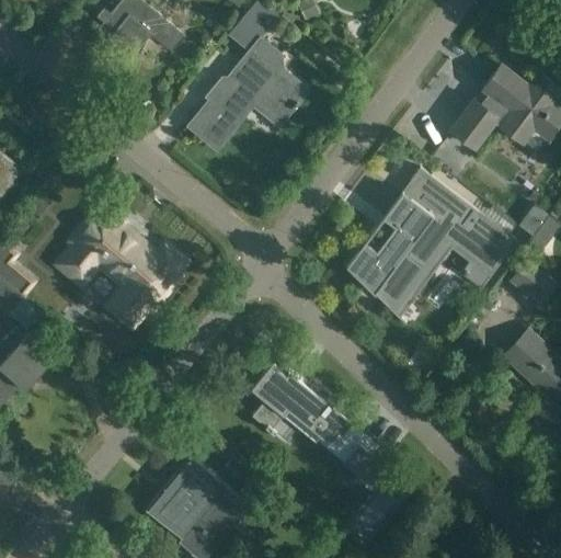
[(103,25),(95,35),(107,45),(110,42),(132,59),(150,36),(167,49),(172,54),(185,38),(180,33),(138,0),(123,0),(110,18),(106,14),(100,22),(103,25)]
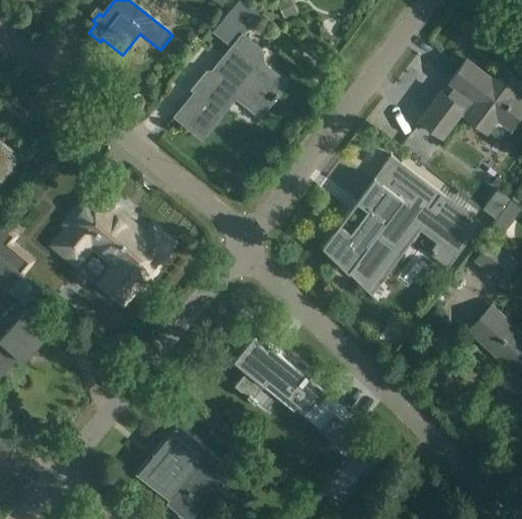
[(222,0),(213,0),(212,2),(222,9),(227,3),(222,0)]
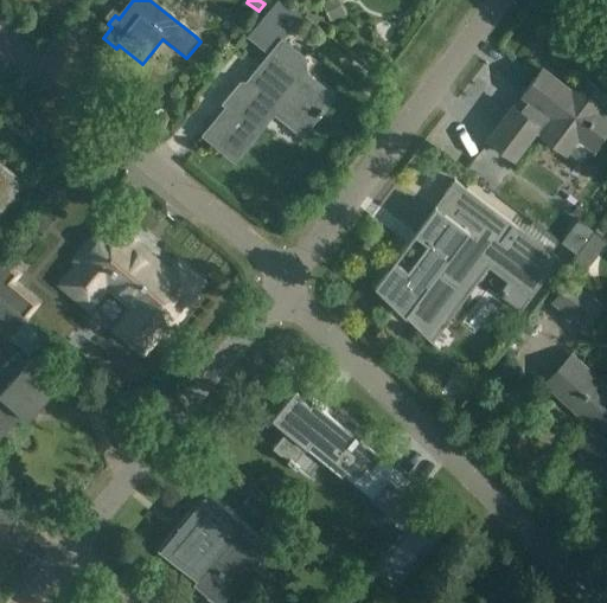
[(337,0),(331,0),(320,6),(330,25),(345,17),(337,0)]
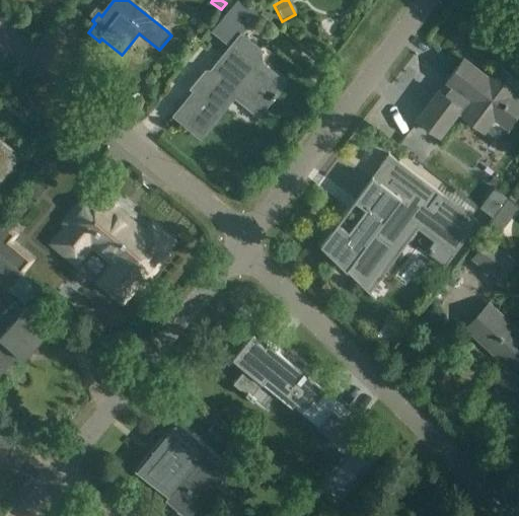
[(221,22),(240,38),(255,18),(236,3),(221,22)]
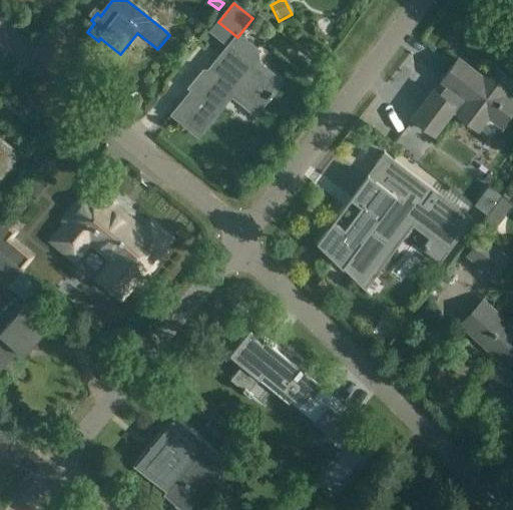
[(257,52),(237,37),(220,59),(224,62),(217,70),(203,73),(189,90),(192,92),(172,117),(197,137),(231,96),(255,115),(268,101),(269,102),(274,96),(273,95),(281,84),(258,65),(257,52)]
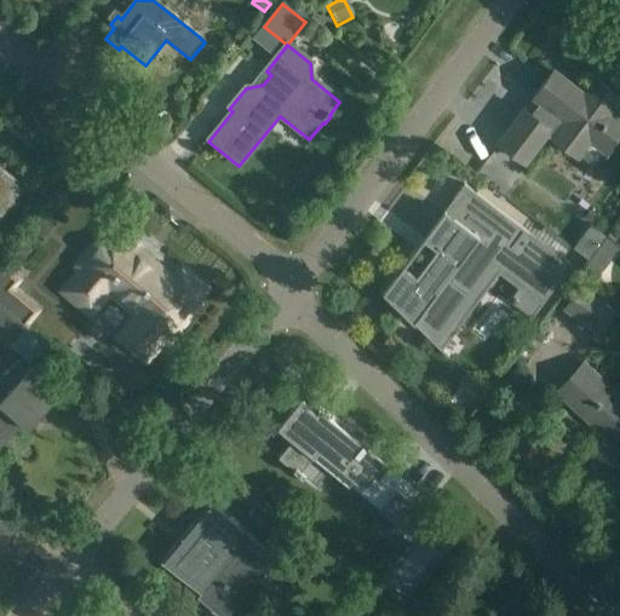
[(589,145),(600,131),(615,143),(619,136),(619,101),(602,87),(591,102),(561,79),(554,74),(550,79),(533,101),(543,107),(535,117),(552,130),(545,138),(577,161),(589,145)]
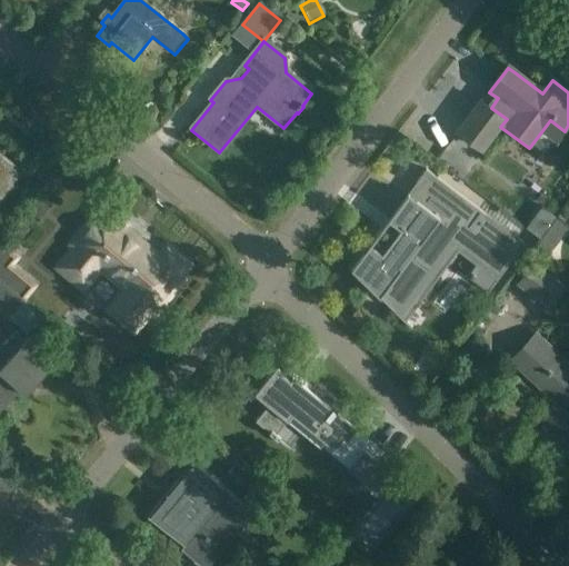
[(491,108),(480,99),(453,133),(481,154),(500,127),(507,119),(491,108)]
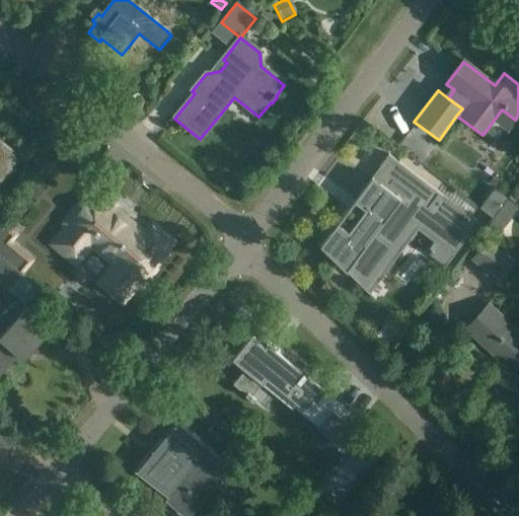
[(0,181),(19,159),(0,143),(0,181)]
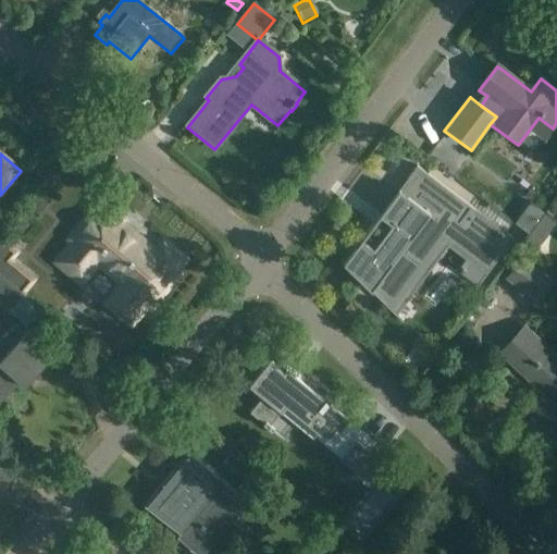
[(409,291),(446,242),(447,242),(449,244),(478,265),(487,272),(475,287),(478,288),(514,242),(474,212),(417,168),(380,218),(392,226),(391,226),(383,237),(373,250),(363,243),(374,228),(372,226),(361,242),(343,266),(401,323),(404,322),(396,316),(412,295),(409,292),(409,291)]
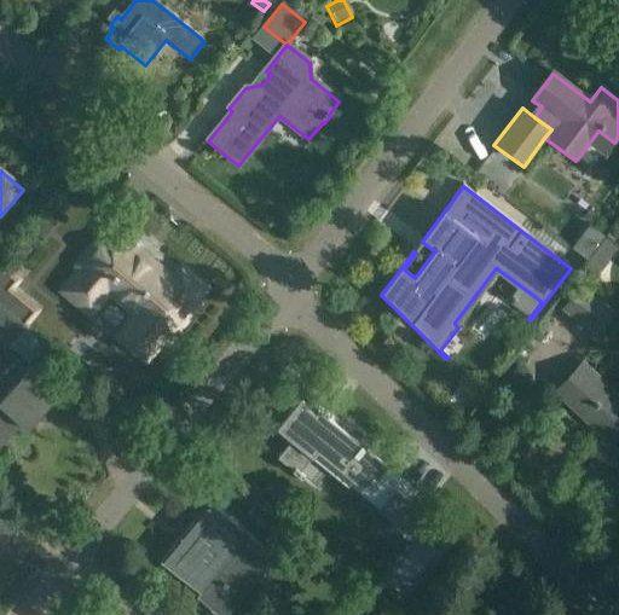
[(143,244),(113,219),(71,268),(74,271),(56,293),(91,323),(109,301),(128,318),(111,340),(146,369),(165,348),(168,350),(207,305),(202,301),(212,290),(181,265),(172,276),(140,248),(143,244)]
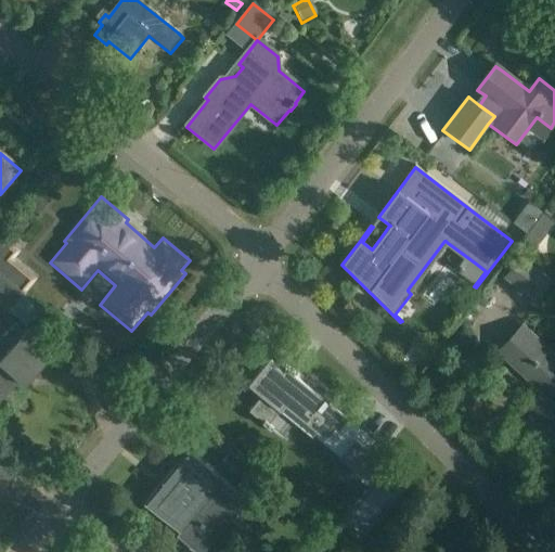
[(528,204),(513,225),(527,235),(542,214),(528,204)]
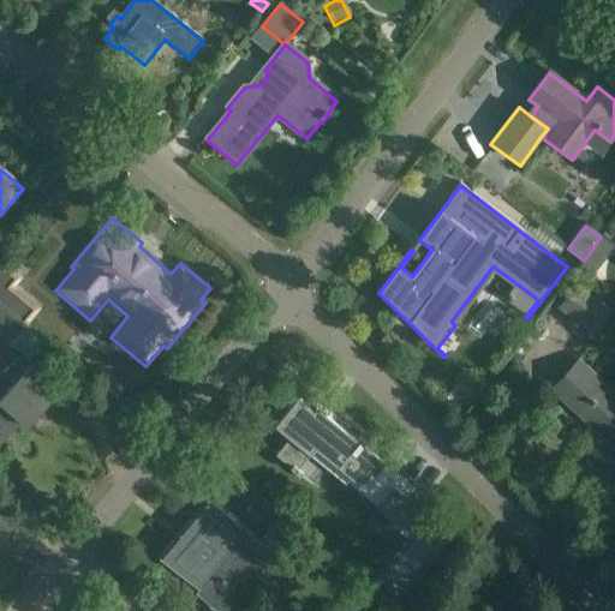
[(602,238),(574,276),(587,286),(604,262),(614,249),(602,238)]
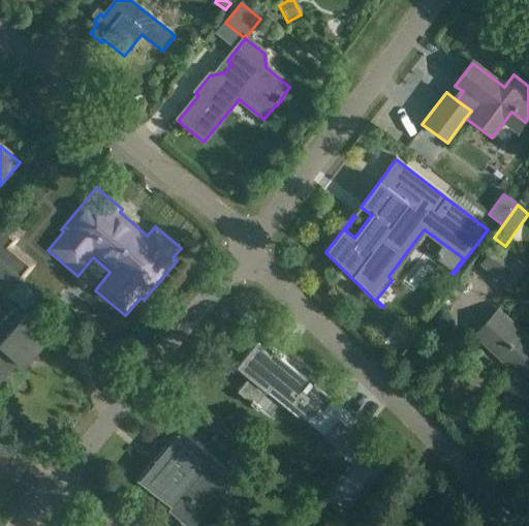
[(0,230),(0,260),(22,278),(30,269),(8,249),(14,242),(1,229),(0,230)]
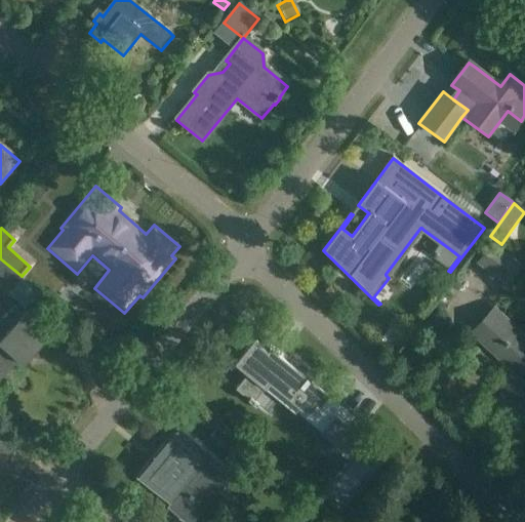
[(523,266),(492,243),(476,265),(507,287),(523,266)]
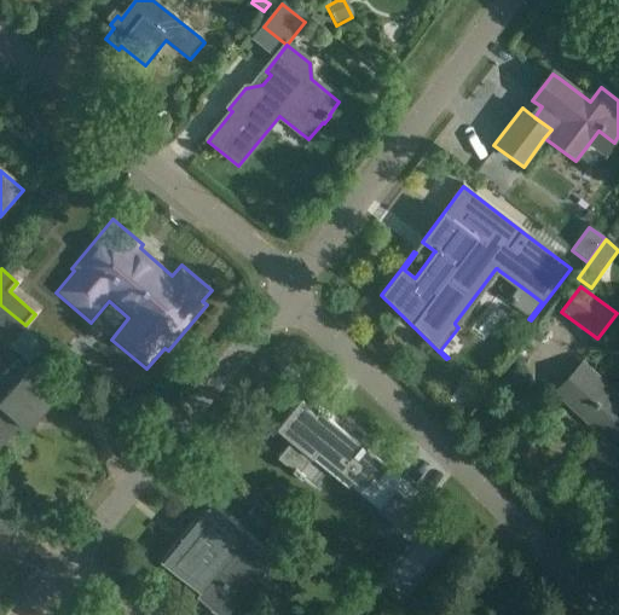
[(25,325),(0,305),(0,341),(9,349),(27,329),(24,326),(25,325)]
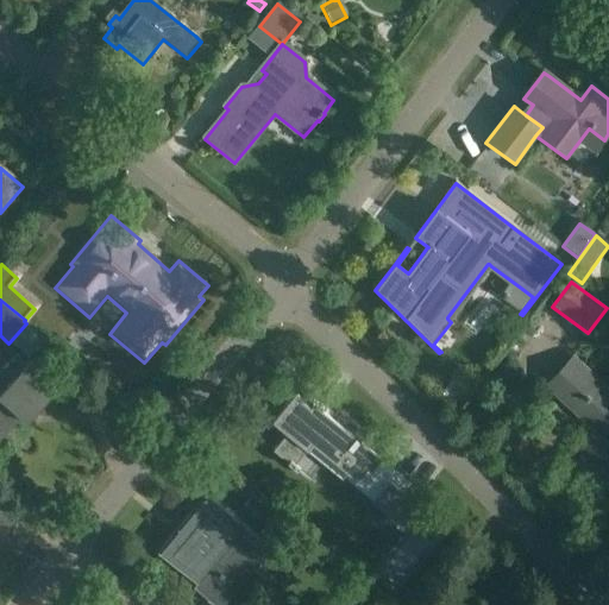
[(0,435),(0,436),(14,421),(18,416),(26,423),(26,424),(29,422),(35,416),(37,414),(45,404),(48,402),(56,392),(58,390),(57,389),(52,385),(54,385),(30,364),(26,367),(16,357),(0,373),(0,435)]
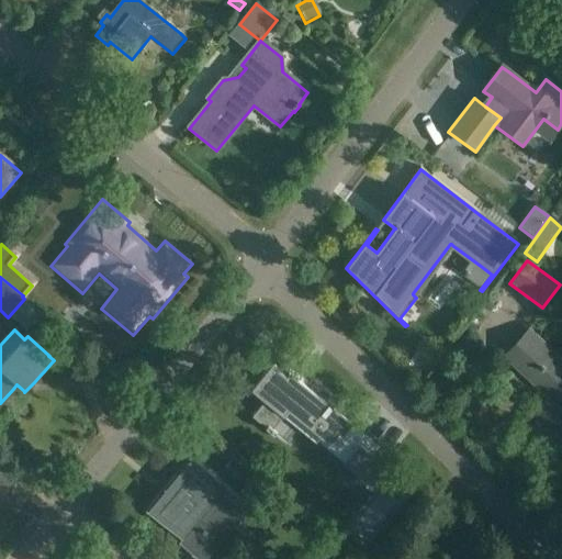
[(561,365),(528,335),(505,358),(549,399),(531,432),(561,447),(561,365)]
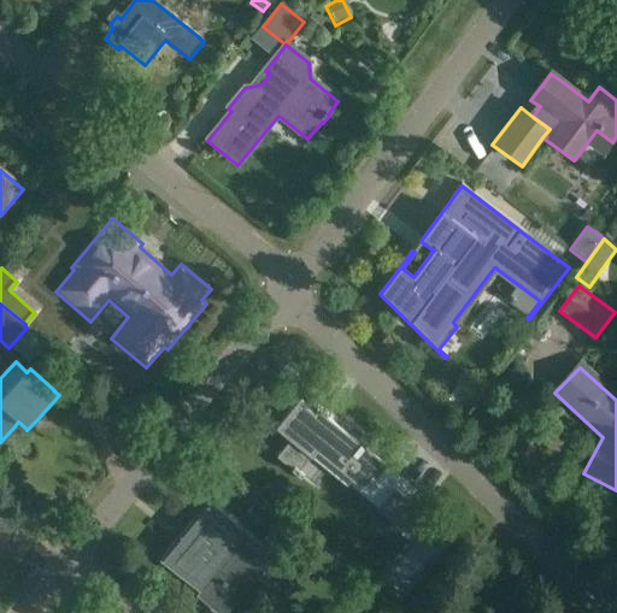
[(365,490),(385,465),(351,437),(330,422),(317,411),(315,413),(298,400),(276,428),(291,441),(276,458),(292,470),(291,471),(300,479),(304,475),(299,471),(311,457),(345,484),(350,478),(365,490)]
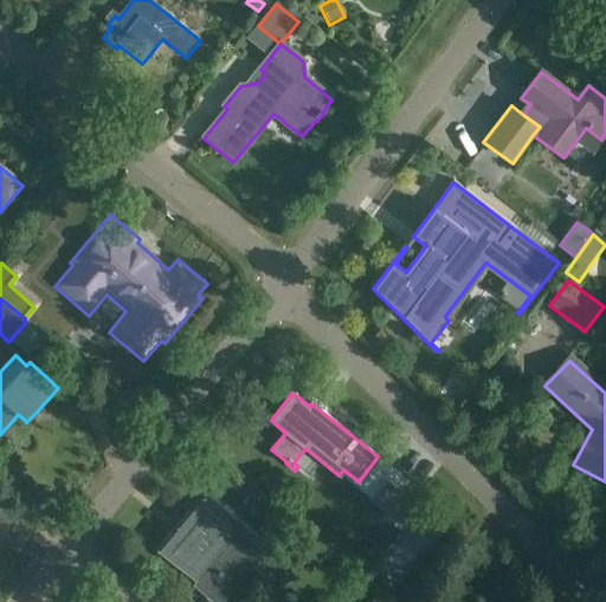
[(369,502),(395,523),(412,502),(387,480),(369,502)]
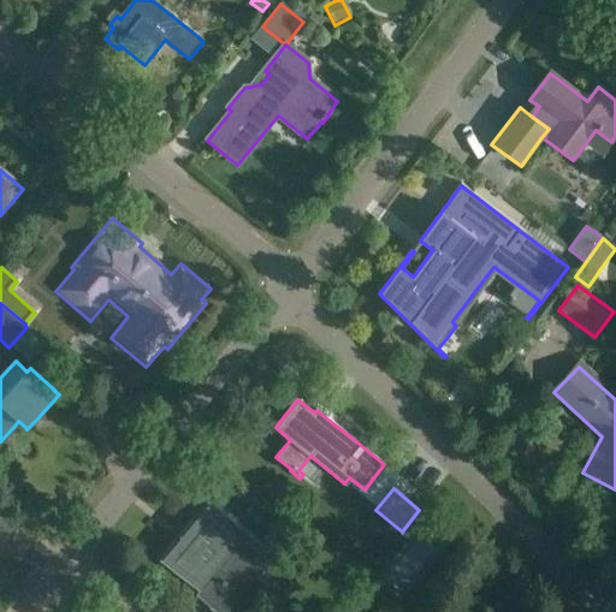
[(254,539),(205,499),(176,534),(181,538),(160,562),(199,593),(196,596),(214,611),(227,611),(273,556),(254,539)]
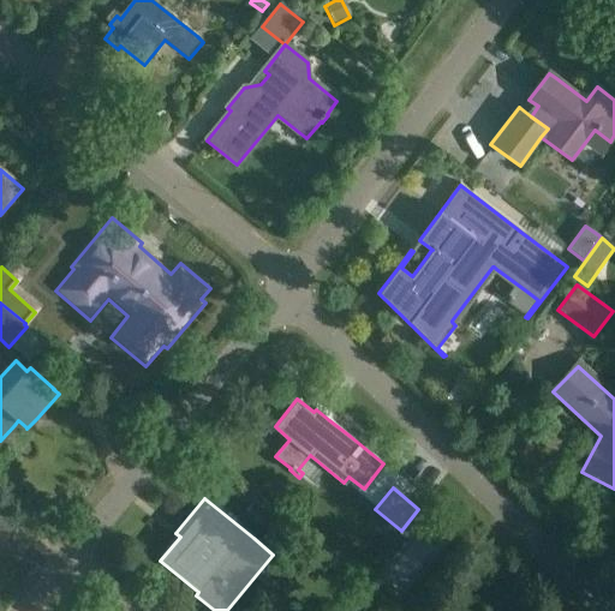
[(246,514),(281,544),(294,529),(258,499),(246,514)]
